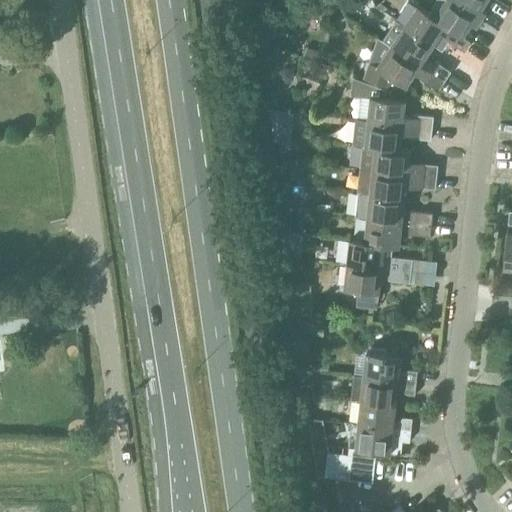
[(434,0),(428,11),(427,12),(463,35),(472,23),(476,26),(481,19),(453,0),(434,0)]
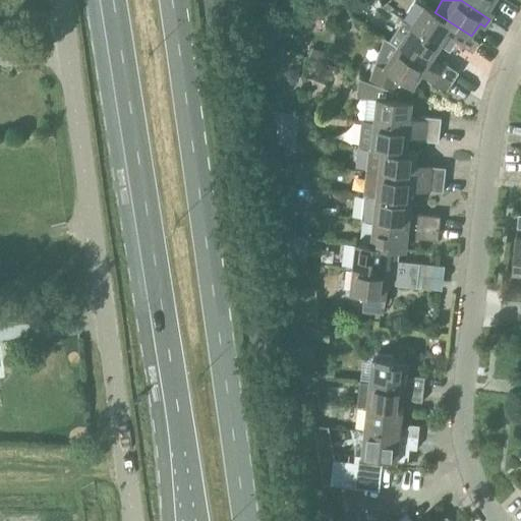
[(461,0),(489,19),(495,11),(489,8),(495,0),(461,0)]
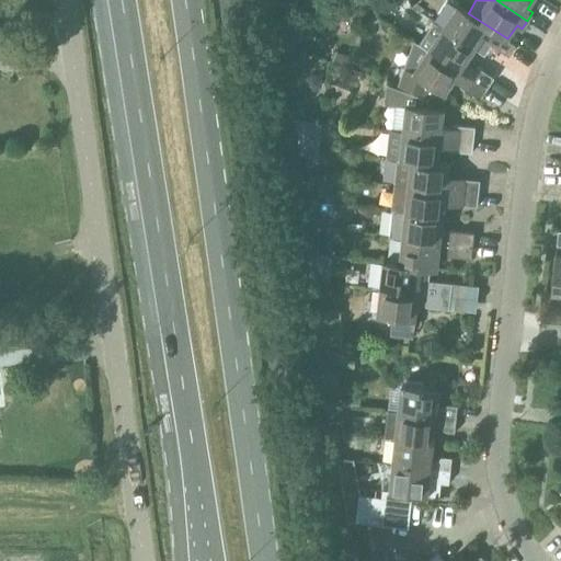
[(442,26),(442,27),(474,48),(474,49),(484,56),(492,45),(510,56),(516,45),(507,38),(468,13),(469,12),(457,3),(443,25),(442,26)]
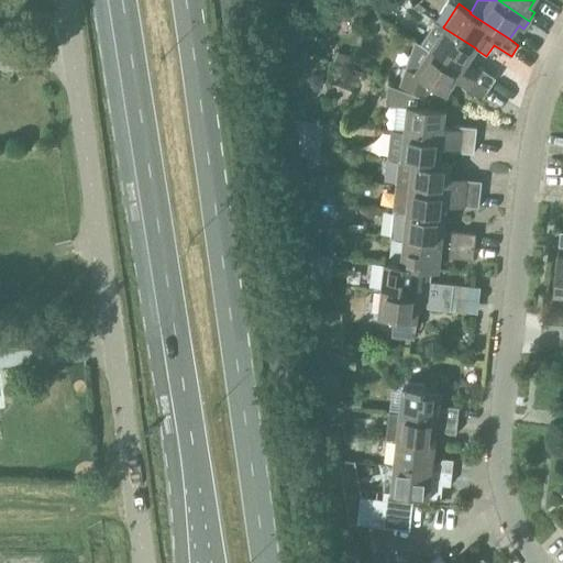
[(395,8),(386,9),(385,9),(385,19),(396,18),(395,8)]
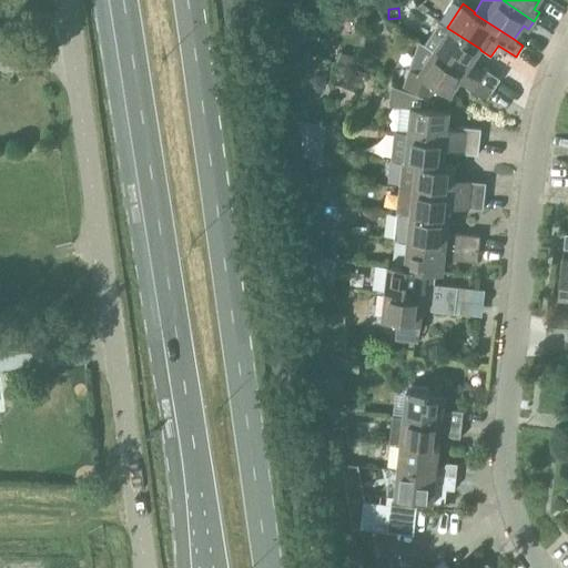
[(425,44),(494,90),(500,79),(482,66),(480,68),(473,62),(480,49),(447,28),(447,27),(440,22),(425,44)]
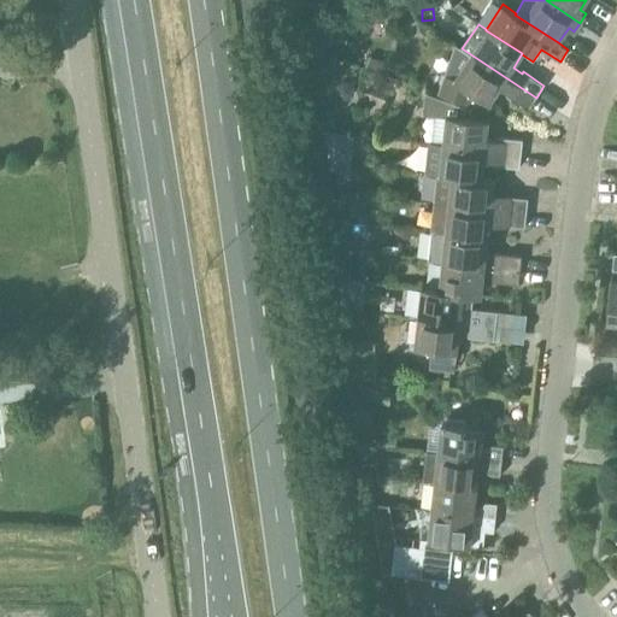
[(456,43),(438,93),(465,103),(470,90),(489,103),(500,87),(506,90),(507,95),(528,110),(536,98),(462,48),(456,43)]
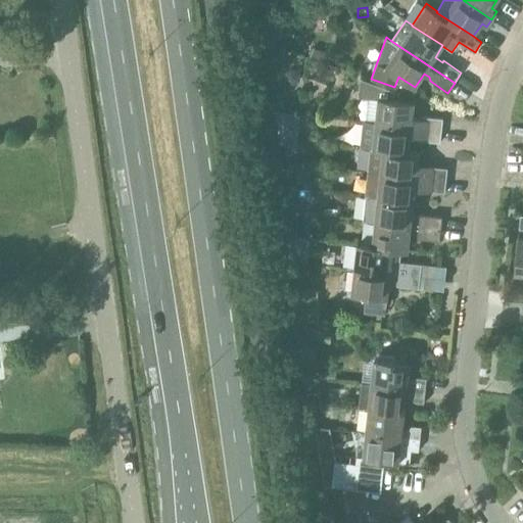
[(313,47),(308,57),(322,61),(326,51),(313,47)]
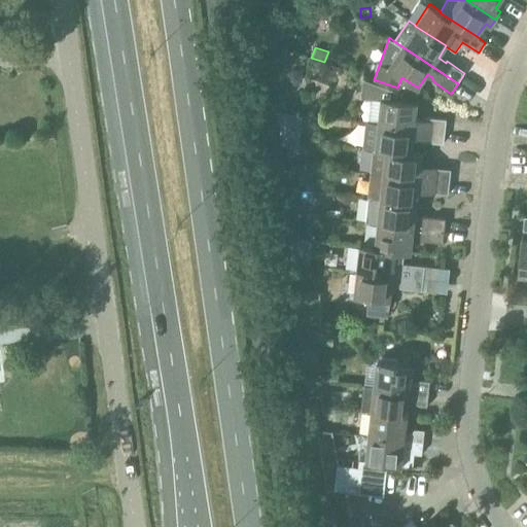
[(363,78),(361,98),(381,100),(379,123),(379,124),(445,131),(447,118),(425,116),(422,119),(416,118),(418,102),(395,100),(398,92),(363,78)]
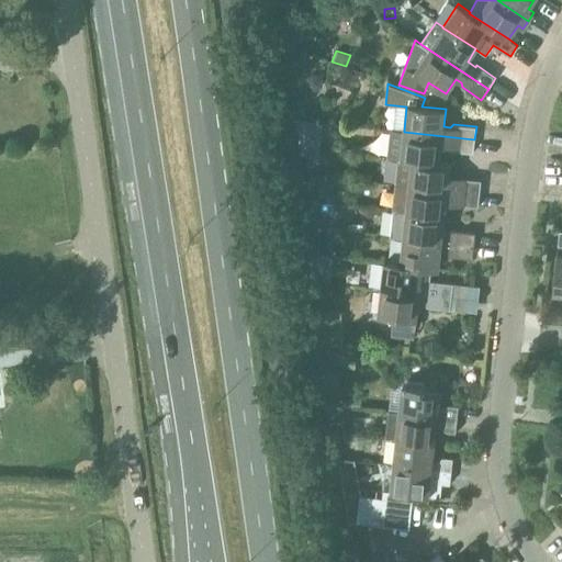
[(296,120),(305,121),(305,96),(296,96),(296,115),(296,116),(296,120)]
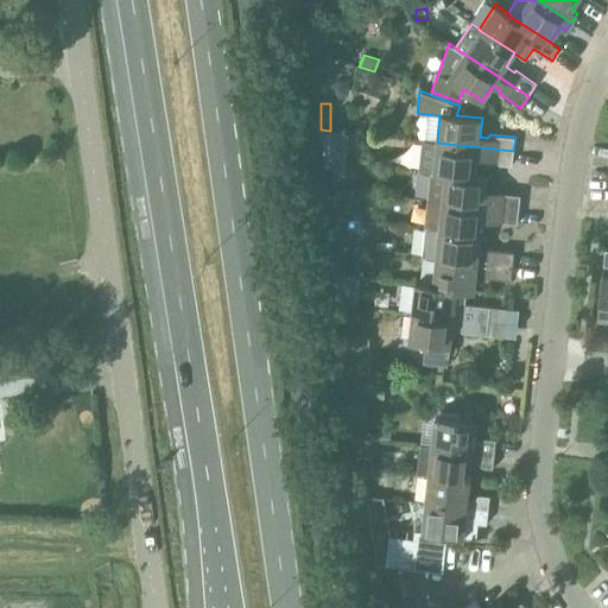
[(321,135),(324,158),(340,159),(346,160),(348,133),(330,132),(330,131),(321,130),(321,131),(317,131),(317,135),(321,135)]
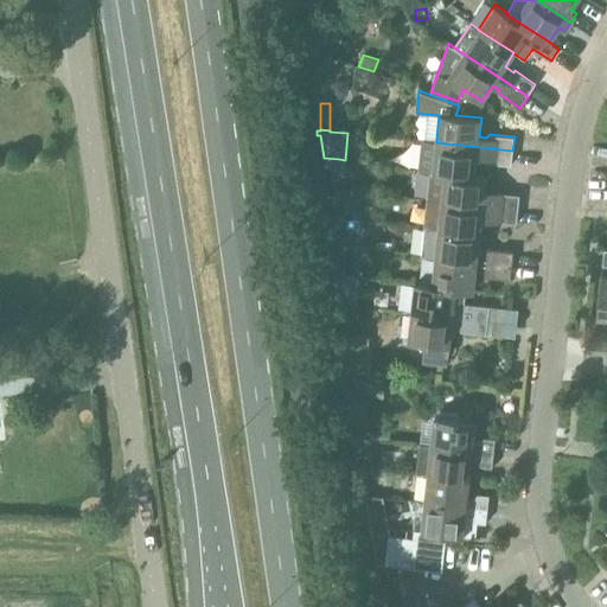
[(422,140),(419,171),(429,172),(430,171),(474,176),(474,174),(477,158),(483,159),(486,163),(511,165),(512,151),(436,142),(436,141),(422,140)]
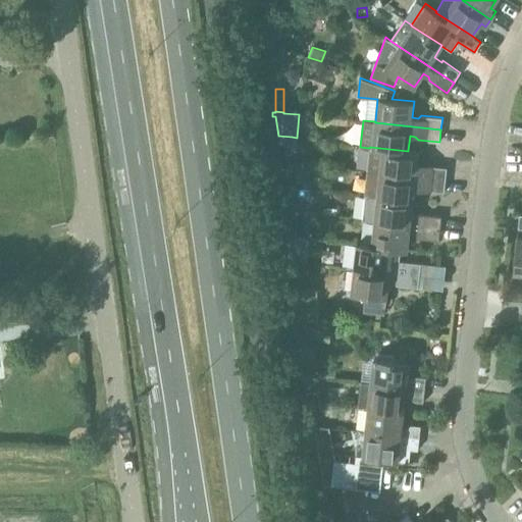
[(292,137),(278,136),(277,145),(291,146),(292,137)]
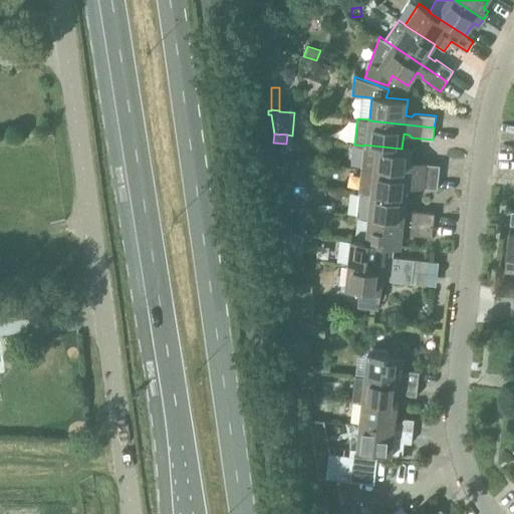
[(363,146),(361,169),(439,177),(440,165),(419,163),(416,166),(411,165),(412,149),(402,148),(402,149),(364,145),(363,146)]
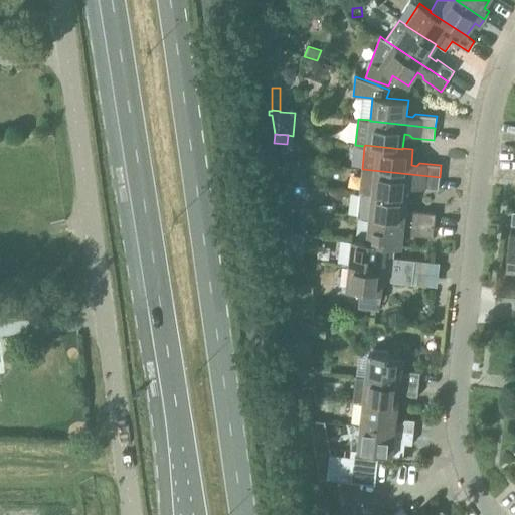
[(362,169),(359,192),(360,193),(407,198),(409,183),(414,183),(417,187),(439,189),(440,177),(362,169)]
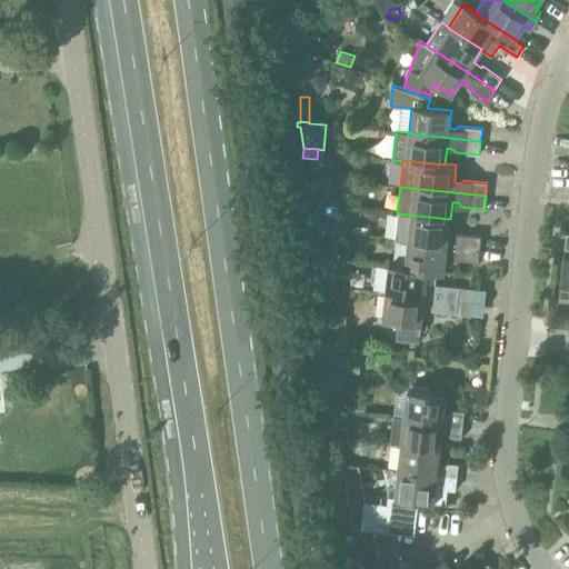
[(398,213),(396,239),(408,241),(480,249),(481,236),(458,233),(455,236),(448,236),(450,219),(398,213)]
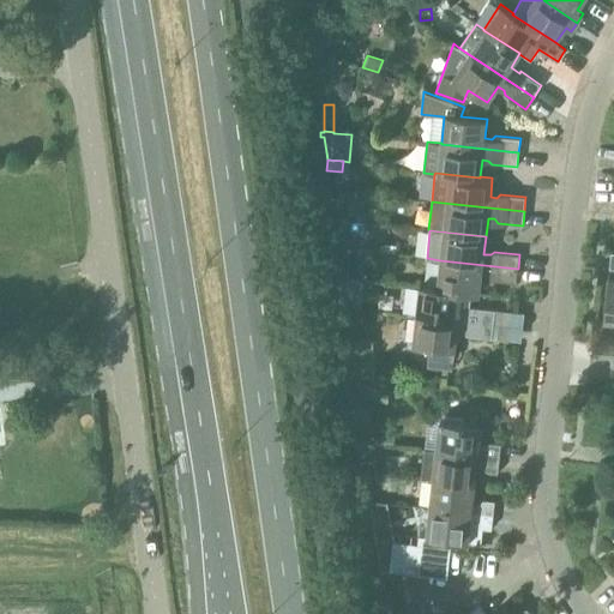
[(437,286),(437,288),(471,293),(471,294),(480,295),(481,275),(488,276),(491,280),(516,283),(518,269),(440,260),(437,286)]
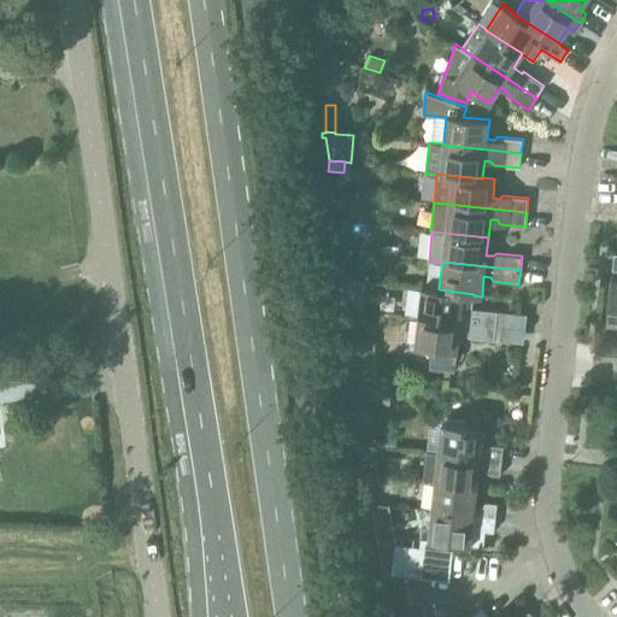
[(422,287),(418,317),(497,325),(498,311),(472,309),(474,295),(474,294),(439,289),(439,287),(422,285),(422,287)]
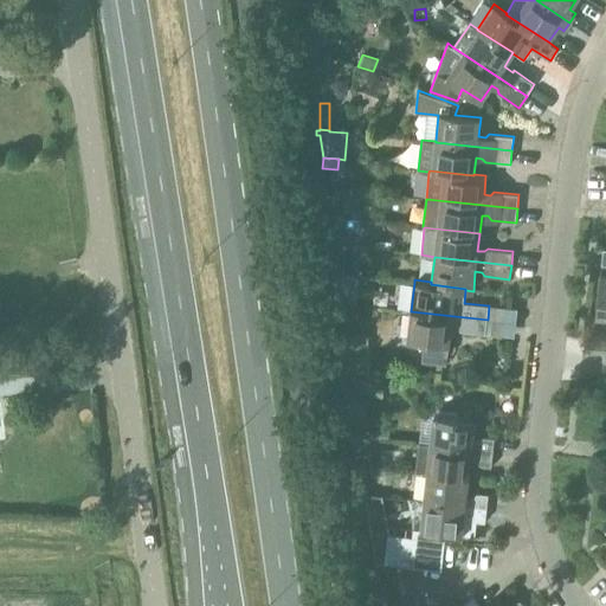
[(340,292),(339,303),(356,305),(358,294),(340,292)]
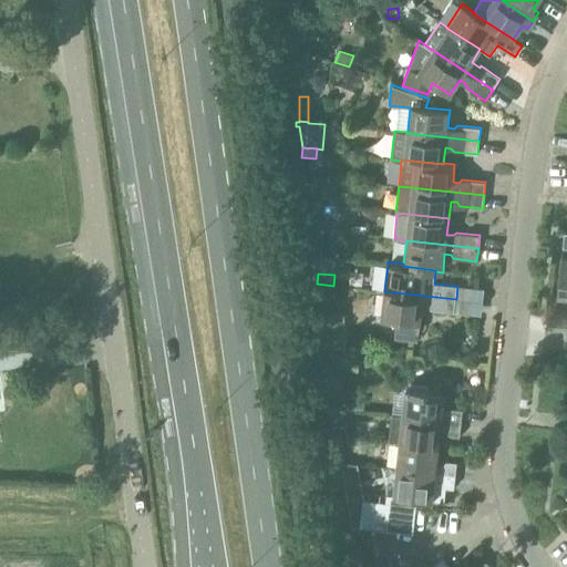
[(384,291),(381,318),(397,319),(394,339),(418,341),(420,323),(422,305),(429,306),(431,309),(454,312),(456,299),(384,291)]
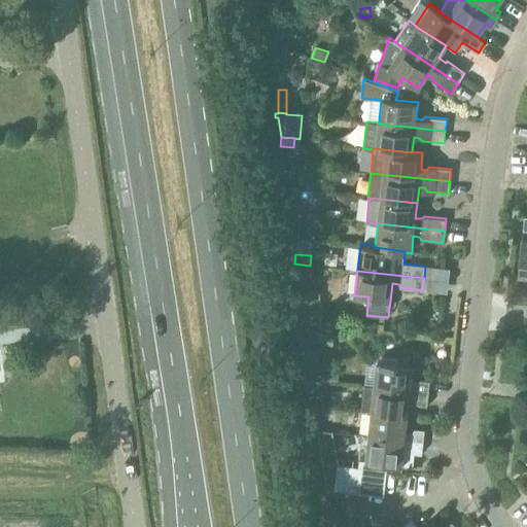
[(375,386),(375,387),(428,393),(430,381),(420,380),(417,382),(412,382),(414,364),(378,360),(375,386)]
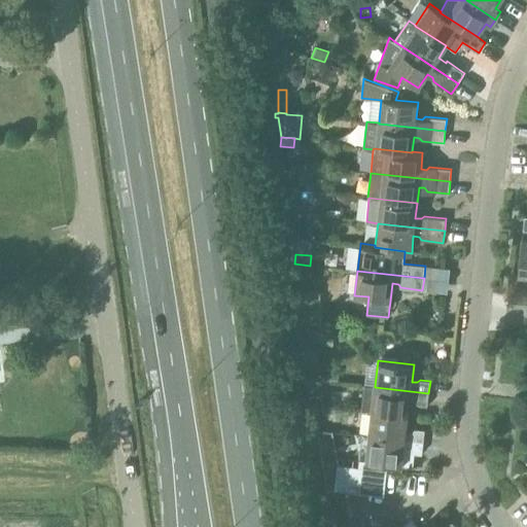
[(364,385),(361,410),(372,411),(372,412),(409,415),(410,400),(415,400),(418,403),(427,405),(428,393),(375,387),(375,386),(364,385)]
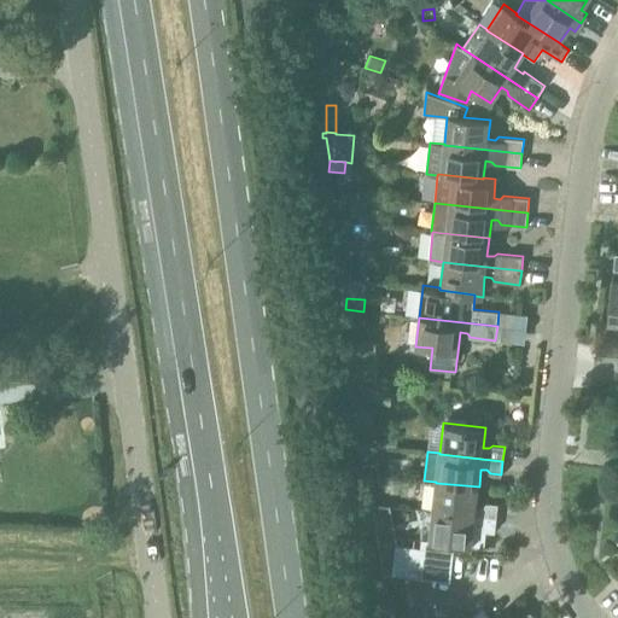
[(436,483),(432,511),(496,518),(497,503),(487,502),(483,506),(477,505),(479,487),(436,483)]
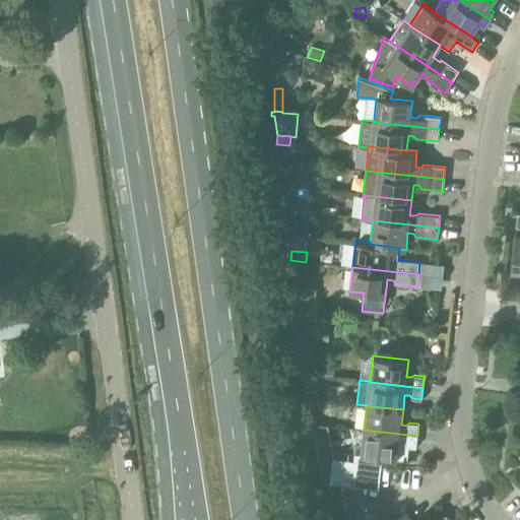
[(354,454),(353,462),(358,462),(370,463),(382,465),(382,458),(407,461),(409,447),(416,448),(417,436),(364,430),(362,454),(354,454)]
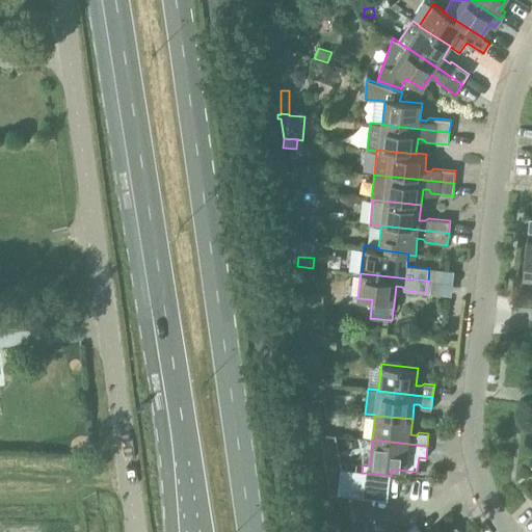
[(341,470),(338,495),(350,496),(353,472),(341,470)]
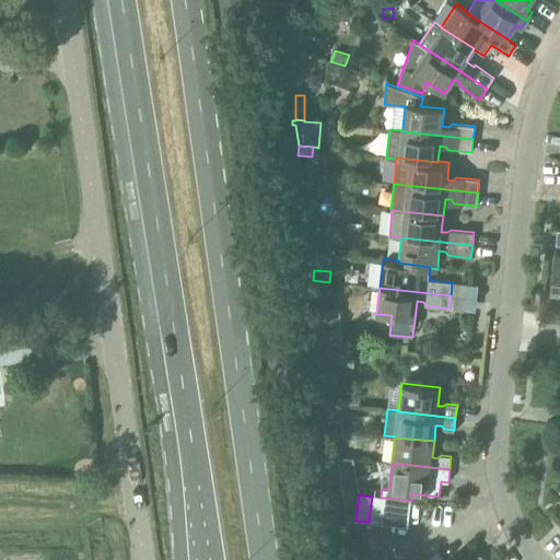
[(372,497),(369,522),(382,524),(385,498),(381,498),(372,497)]
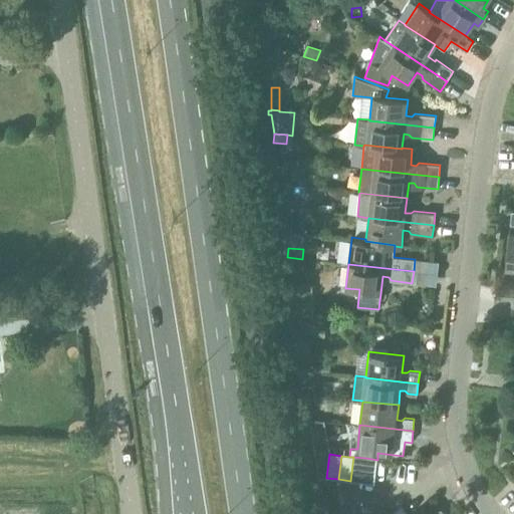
[(353,457),(350,481),(362,482),(365,458),(353,457)]
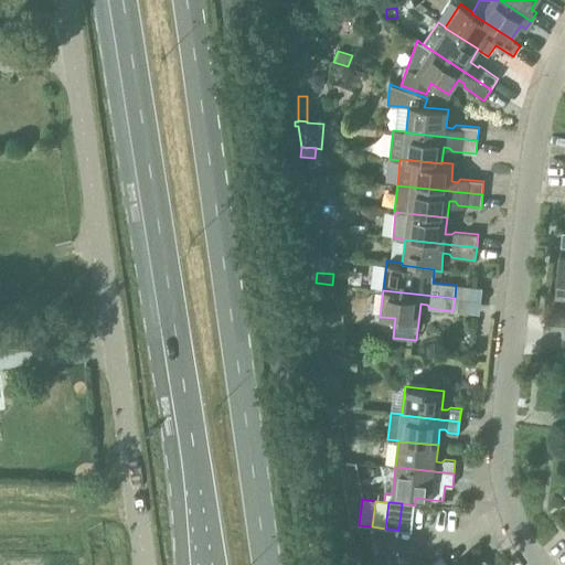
[(402,503),(398,530),(412,531),(415,505),(402,503)]
